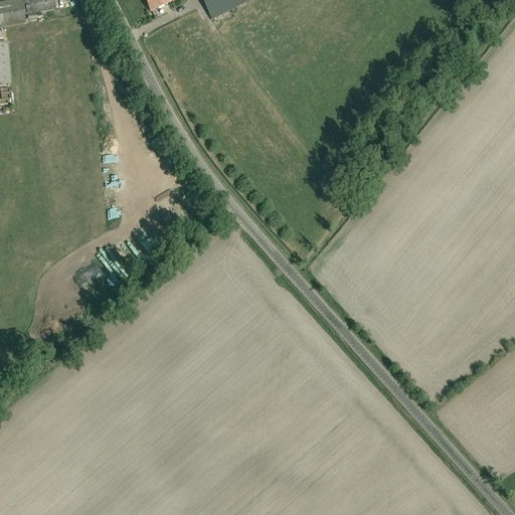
[(26,16),(26,15),(30,14),(54,10),(51,0),(27,0),(27,1),(21,2),(21,0),(14,0),(0,2),(0,28),(26,24),(24,16),(26,16)]
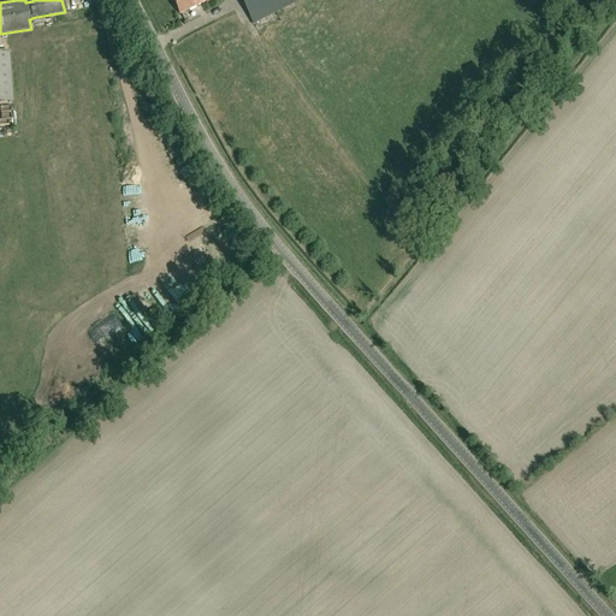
[(172,0),(181,15),(208,0),(172,0)]
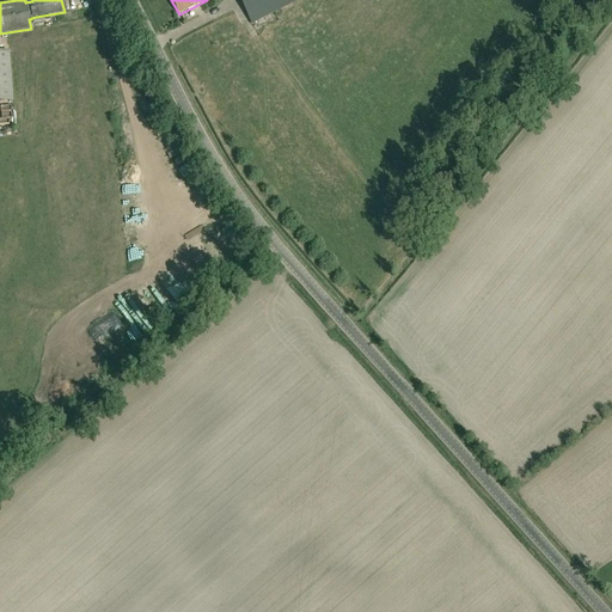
[(297,1),(294,0),(239,0),(240,0),(251,24),(297,1)]
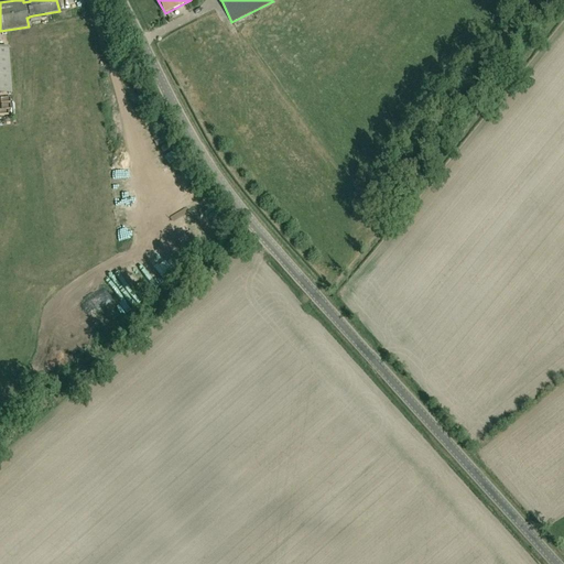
[(176,12),(180,21),(195,15),(192,7),(176,12)]
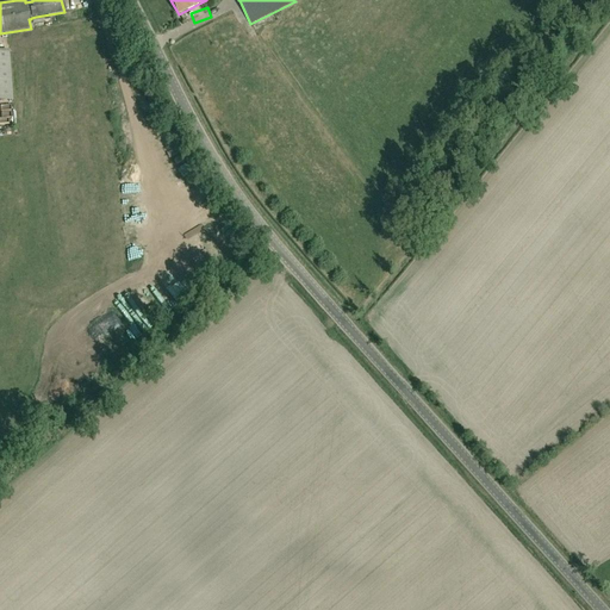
[(0,101),(13,101),(10,50),(0,51),(0,101)]
